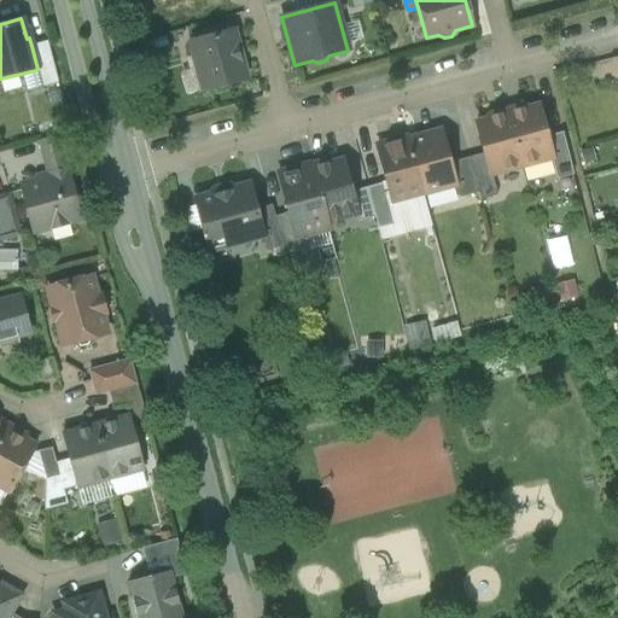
[(233,30),(190,42),(203,91),(246,79),(233,30)]
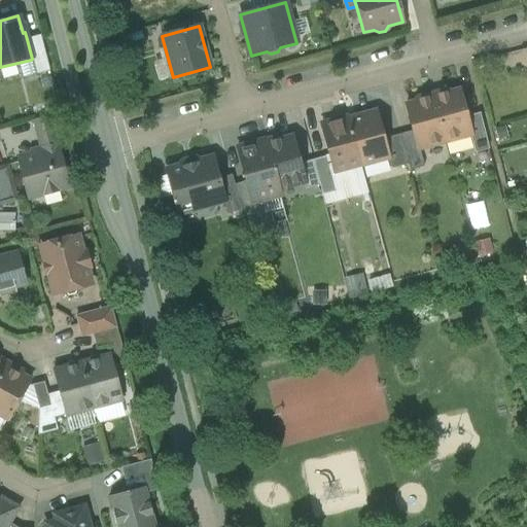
[(49,71),(40,35),(27,39),(32,59),(31,60),(35,75),(49,71)]
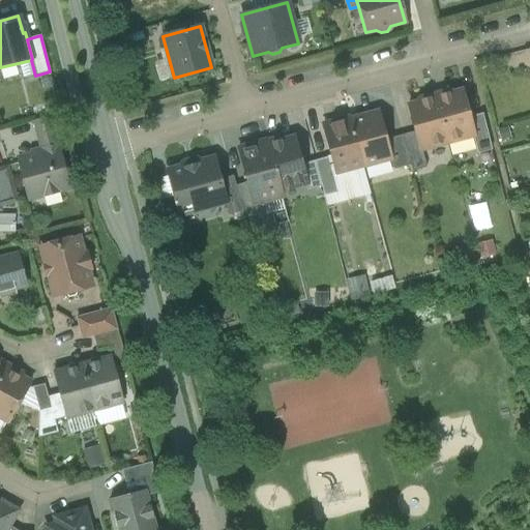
[(462,91),(442,96),(441,94),(434,95),(446,143),(472,136),(474,136),(469,118),(462,91)]
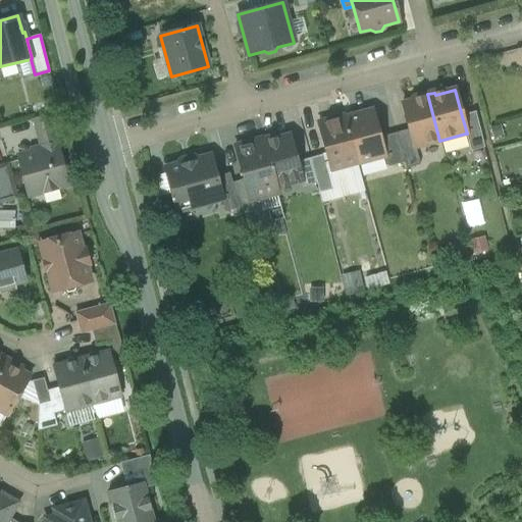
[(427,94),(414,98),(415,100),(402,104),(409,131),(413,148),(415,148),(439,141),(427,94)]
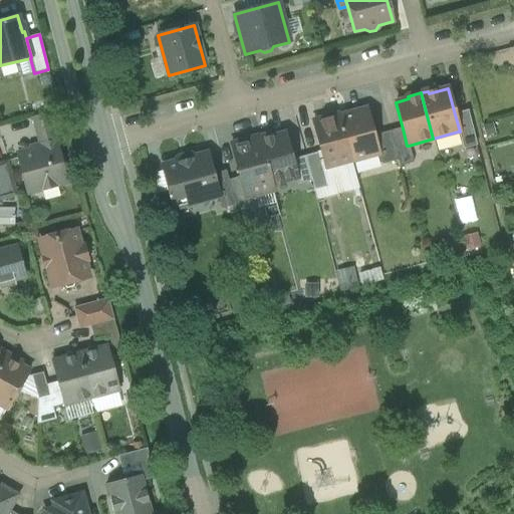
[(340,116),(339,116),(352,162),(352,161),(377,155),(378,154),(374,136),(366,109),(340,116)]
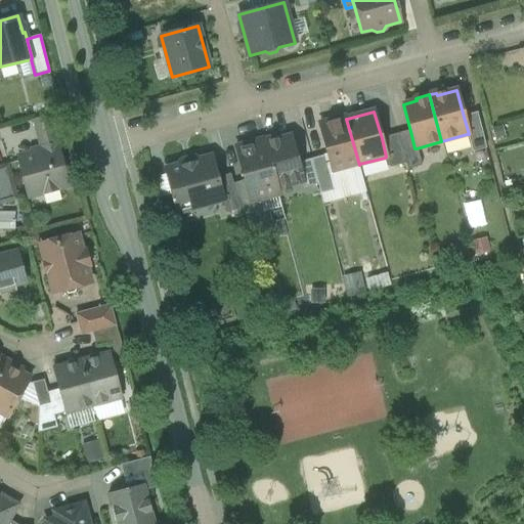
[(60,113),(51,115),(57,134),(66,132),(60,113)]
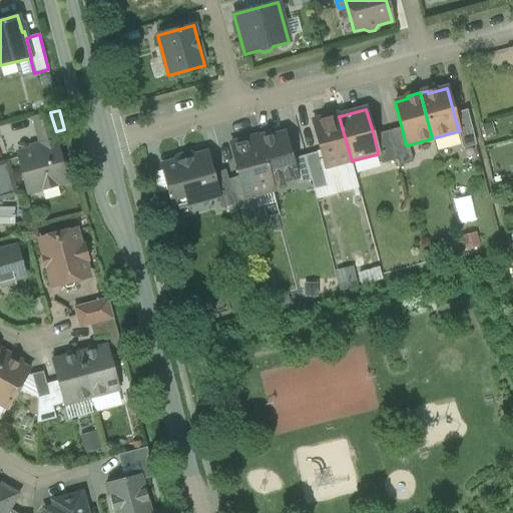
[(467,110),(454,114),(459,131),(457,131),(462,149),(476,145),(467,110)]
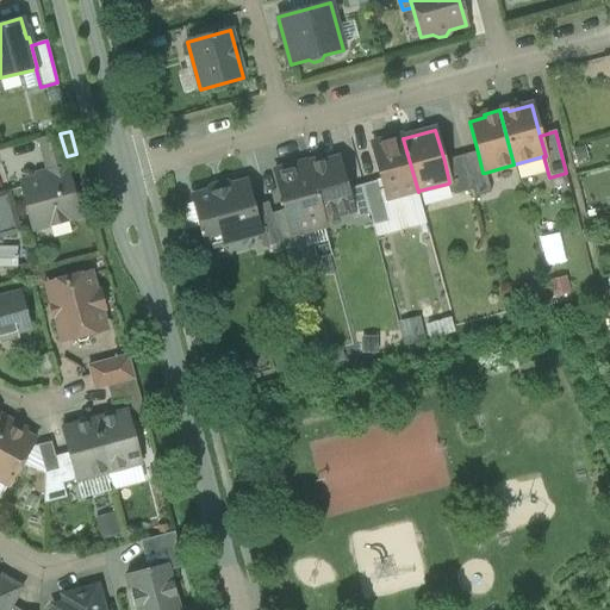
[(60,134),(42,139),(48,162),(62,157),(67,156),(60,134)]
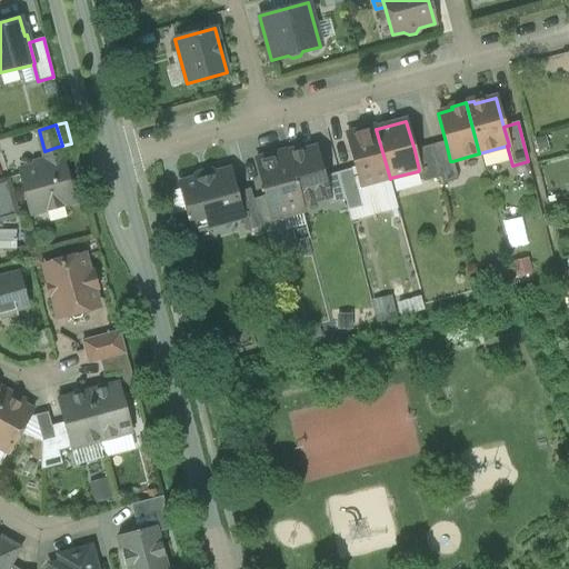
[(377,127),(347,135),(361,188),(391,180),(390,178),(390,179),(376,129),(377,129),(377,127)]
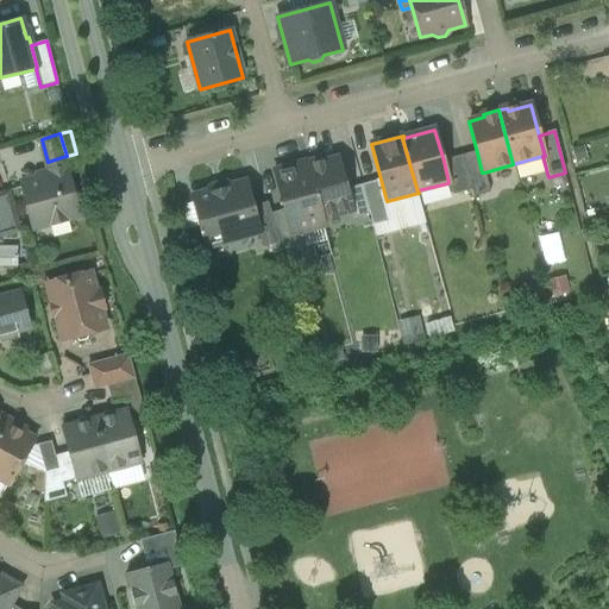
[(477,152),(462,156),(471,190),(473,198),(490,193),(484,173),(482,173),(477,152)]
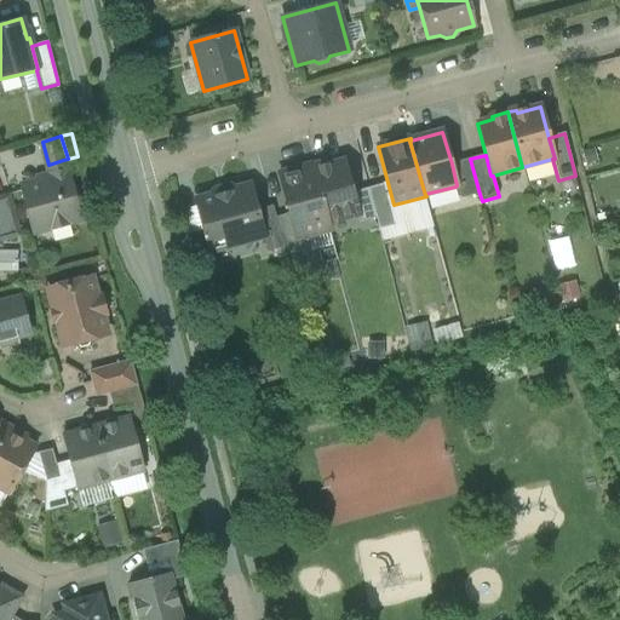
[(470,159),(452,164),(457,185),(455,187),(459,199),(480,194),(470,159)]
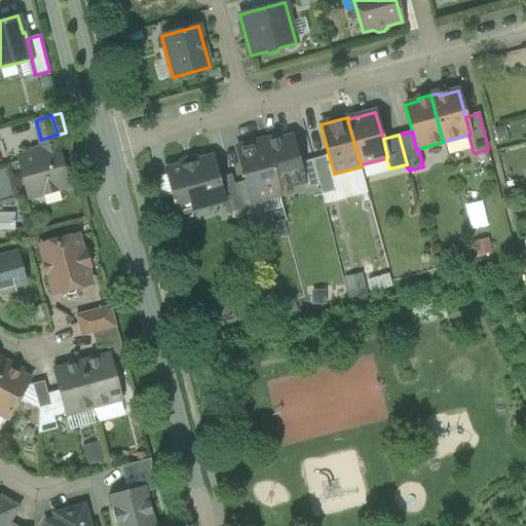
[(41,140),(40,140),(43,152),(19,158),(27,189),(38,186),(40,194),(68,187),(53,136),(41,140)]
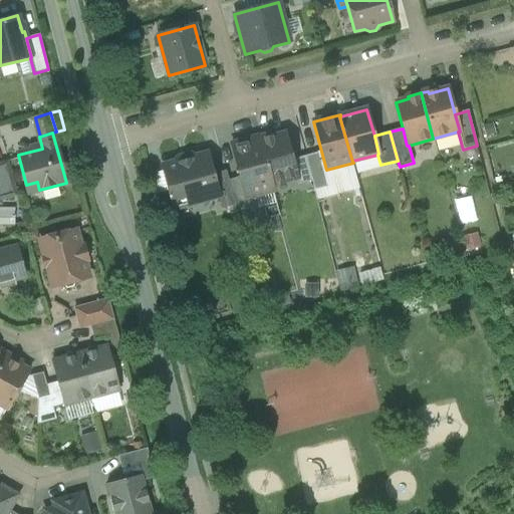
[(285,134),(271,138),(271,136),(259,139),(258,139),(271,185),(272,184),(296,178),(297,178),(292,160),(285,134)]
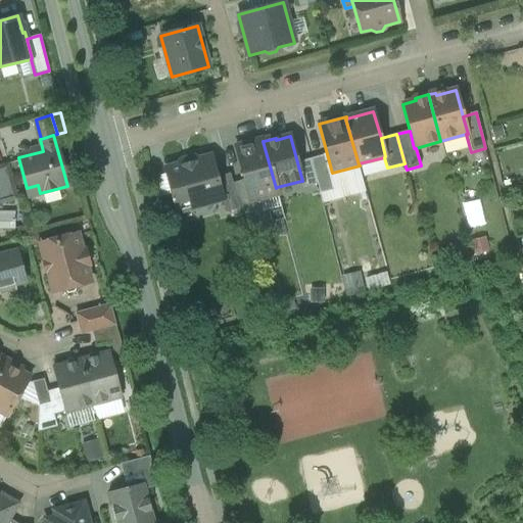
[(264,139),(235,147),(244,181),(249,202),(251,201),(278,194),(277,187),(276,188),(263,141),(264,141),(264,139)]
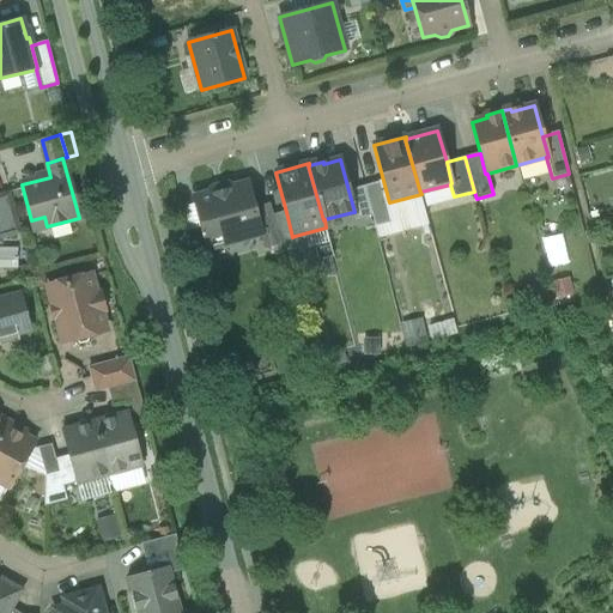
[(378,182),(364,187),(371,216),(375,226),(389,223),(378,182)]
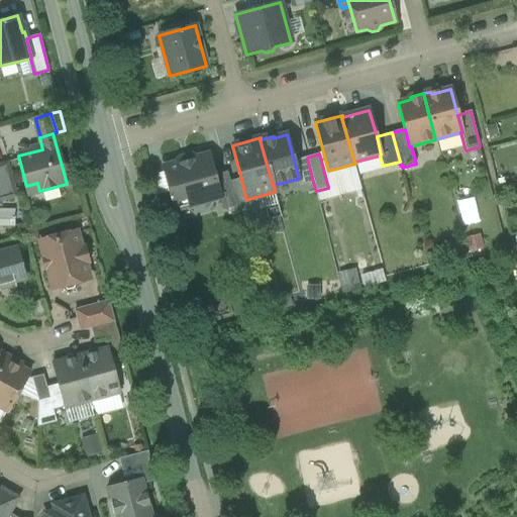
[(192,156),(179,160),(179,162),(163,167),(175,210),(219,198),(220,198),(214,176),(209,154),(192,159),(192,156)]
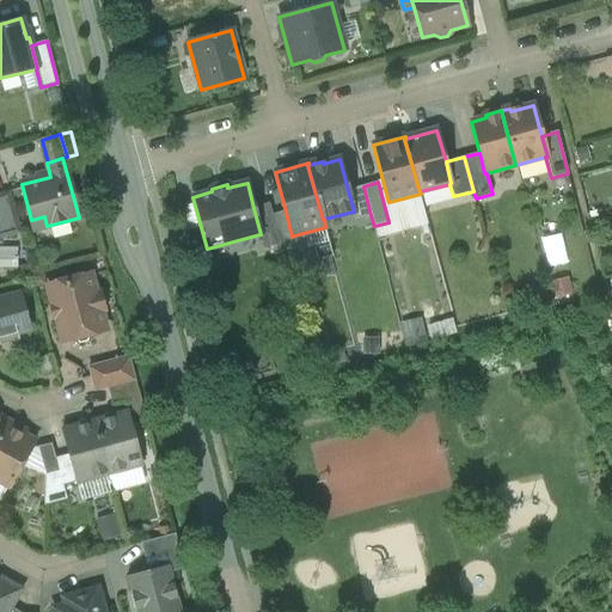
[(363,187),(348,190),(354,212),(353,212),(355,220),(371,215),(363,187)]
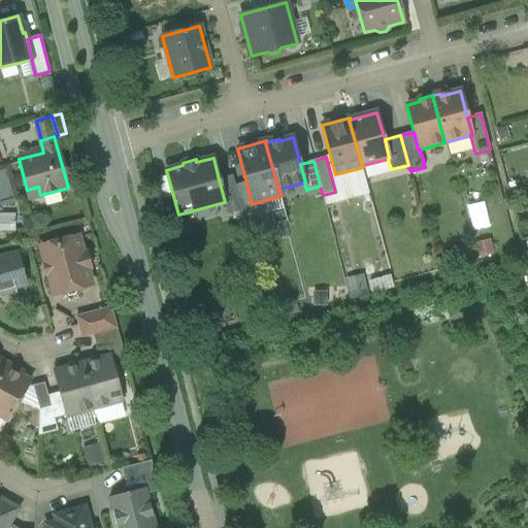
[(8,166),(0,167),(0,206),(18,202),(8,166)]
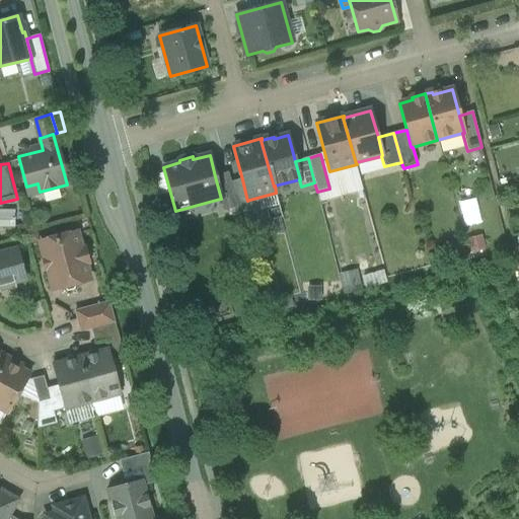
[(230,182),(228,172),(215,176),(221,199),(220,199),(223,211),(237,208),(230,182)]
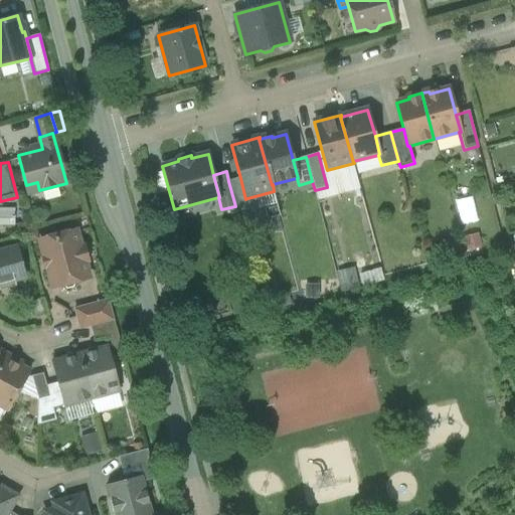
[(240,178),(228,181),(235,206),(248,202),(247,198),(245,199),(240,178)]
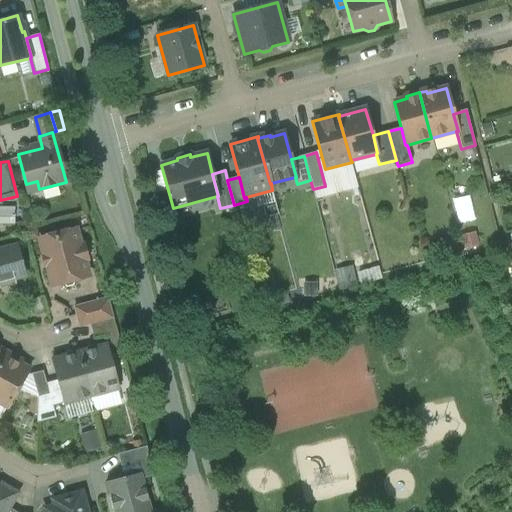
[(75,230),(40,239),(53,285),(61,283),(66,288),(73,286),(75,279),(88,276),(83,260),(87,259),(84,246),(80,247),(75,230)]
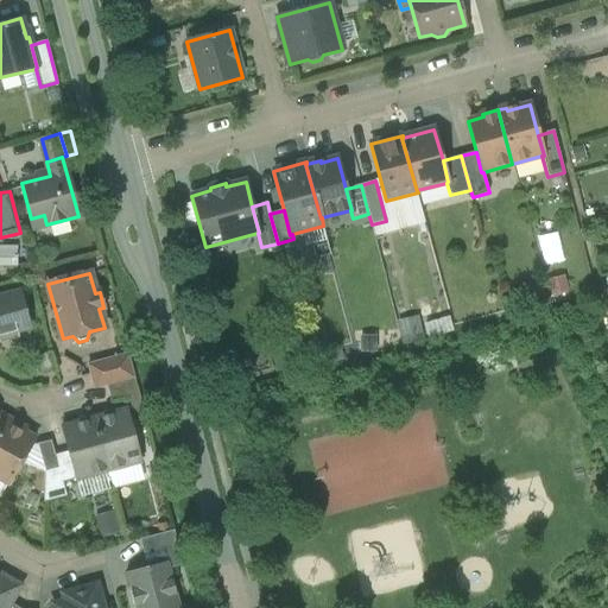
[(20,292),(0,297),(0,340),(17,335),(16,333),(31,328),(20,292)]
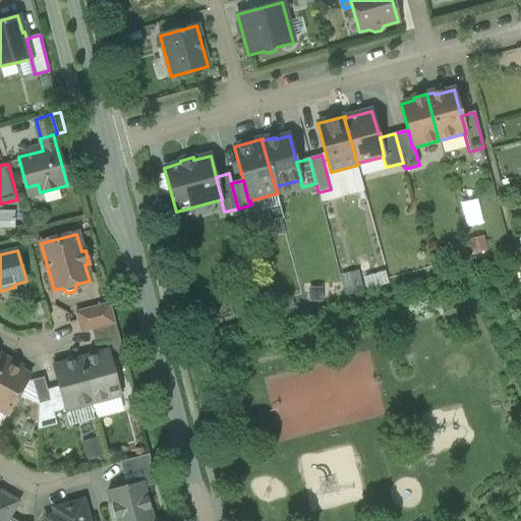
[(110,303),(98,306),(100,315),(76,322),(80,334),(92,331),(115,325),(110,303)]
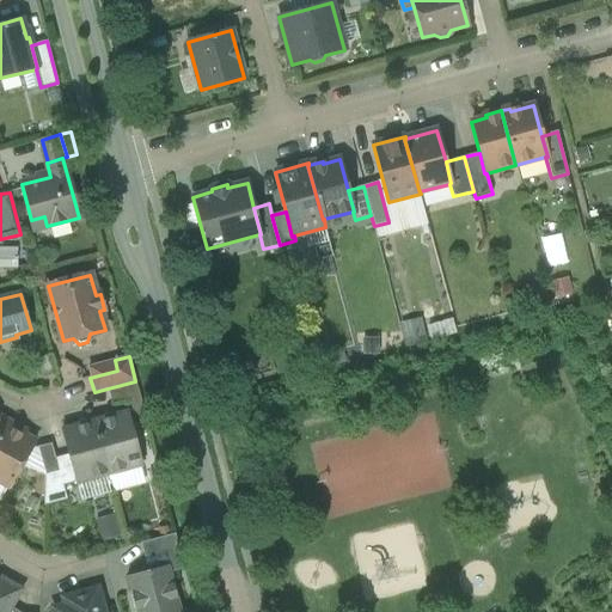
[(135,381),(108,389),(112,404),(129,399),(136,427),(147,424),(135,381)]
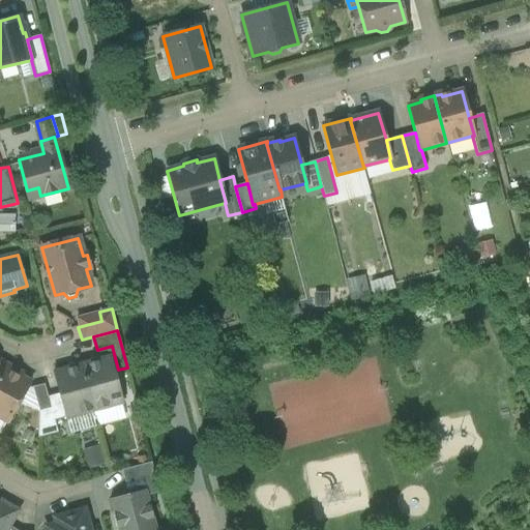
[(111,358),(83,365),(94,410),(122,403),(111,358)]
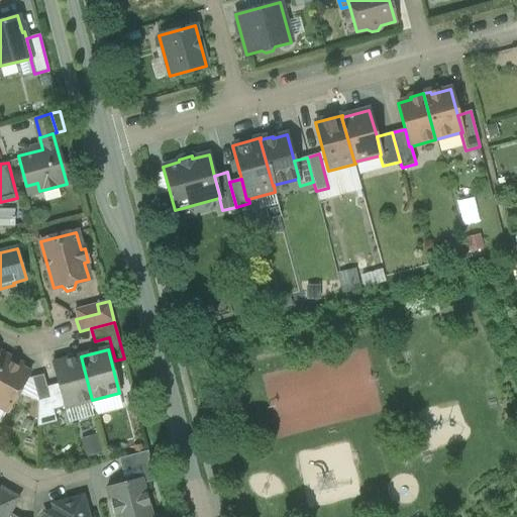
[(81,356),(53,364),(58,384),(65,408),(92,400),(81,356)]
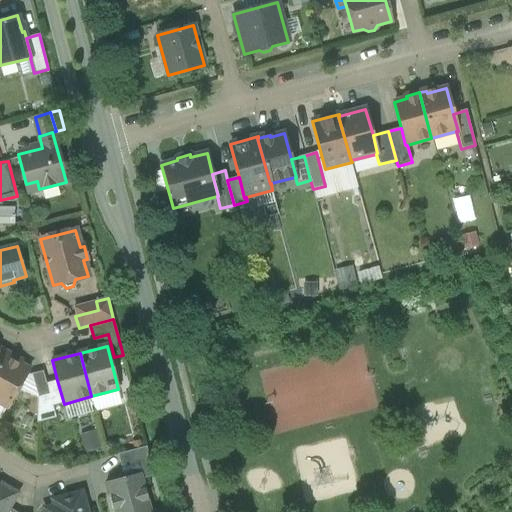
[(30,369),(5,355),(0,363),(0,404),(7,408),(30,369)]
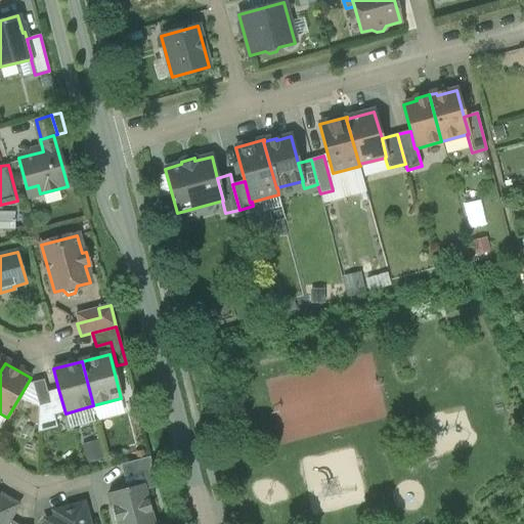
[(44,380),(32,383),(38,407),(50,403),(47,392),(44,380)]
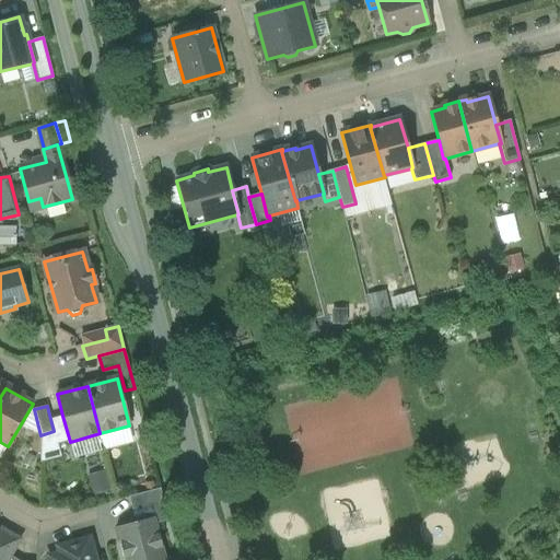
[(54,431),(41,435),(39,463),(61,457),(58,445),(70,442),(62,416),(50,419),(54,431)]
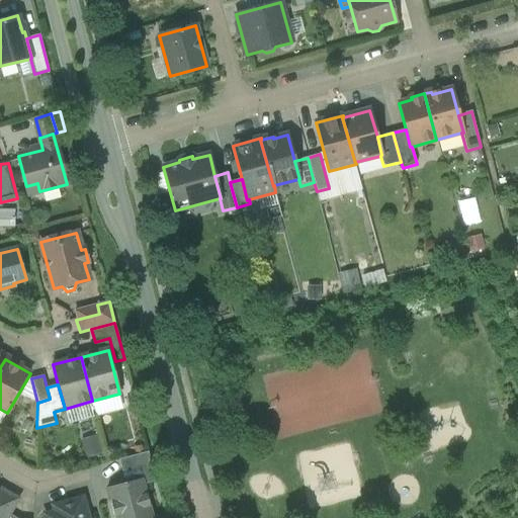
[(148,452),(119,459),(122,471),(151,463),(148,452)]
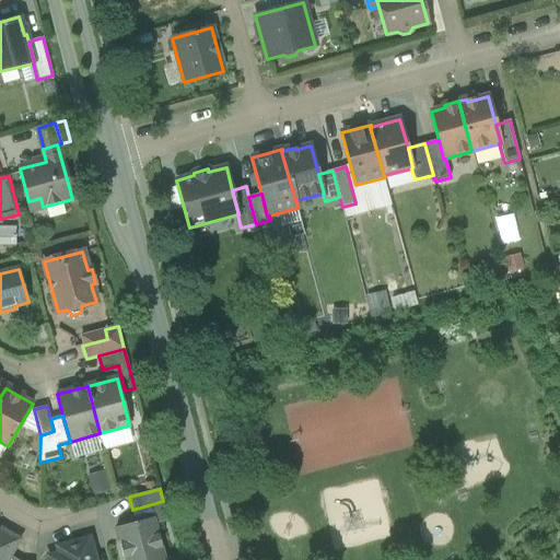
[(165,559),(154,517),(116,527),(124,559),(165,559)]
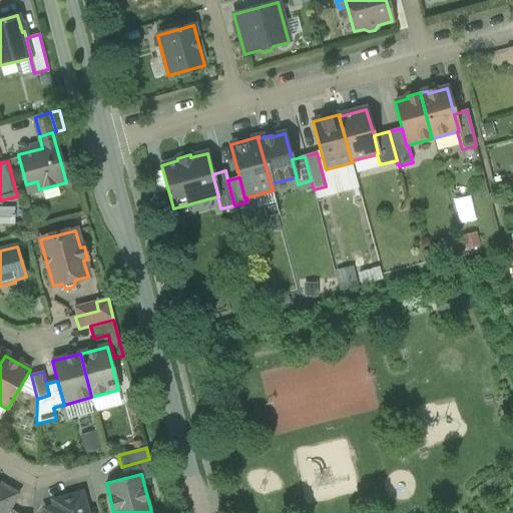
[(0,512),(6,512),(9,509),(15,498),(0,489),(0,512)]
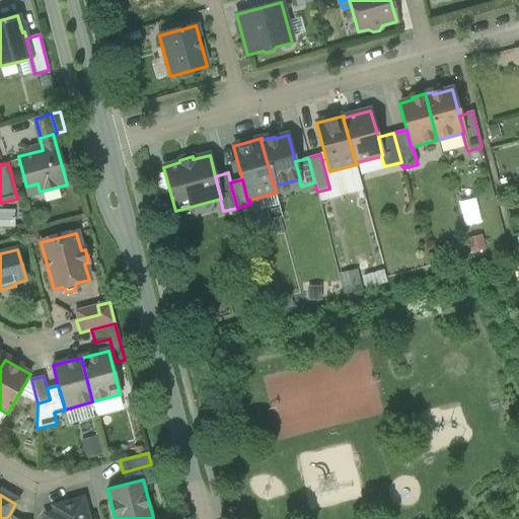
[(88,518),(83,499),(65,504),(67,510),(45,516),(45,518),(88,518)]
